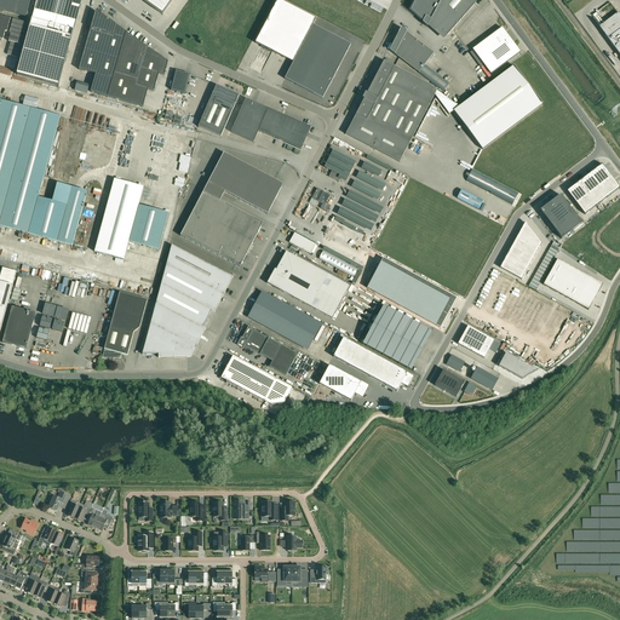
[(0,0),(0,10),(26,17),(30,0),(0,0)]
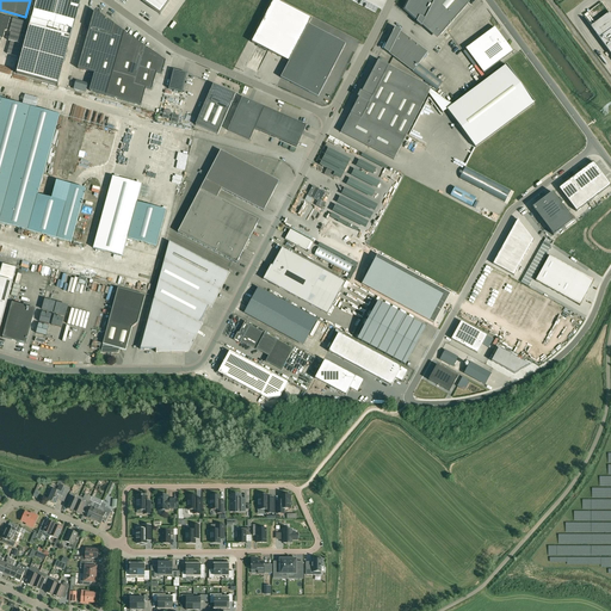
[(36,0),(31,19),(17,74),(59,85),(73,30),(79,7),(81,1),(78,0),(36,0)]
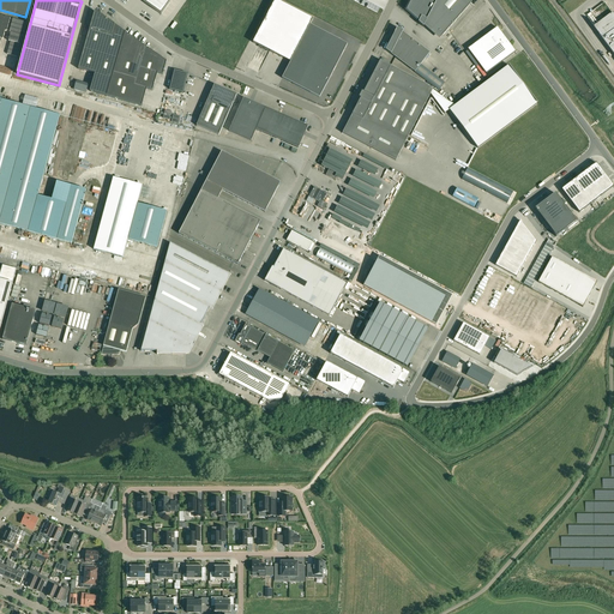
[(140,0),(162,14),(172,0),(140,0)]
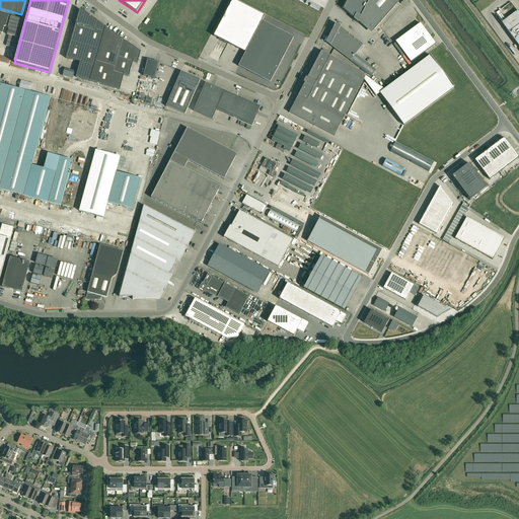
[(265,16),(232,0),(214,36),(245,53),(265,16)]
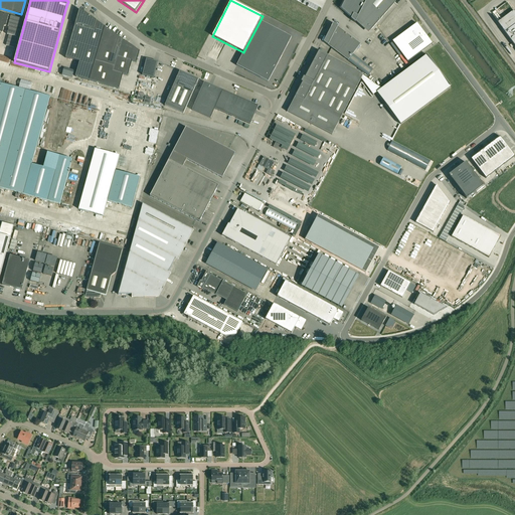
[(357,19),(370,30),(395,2),(393,0),(345,0),(341,8),(351,18),(351,19),(355,23),(357,19)]
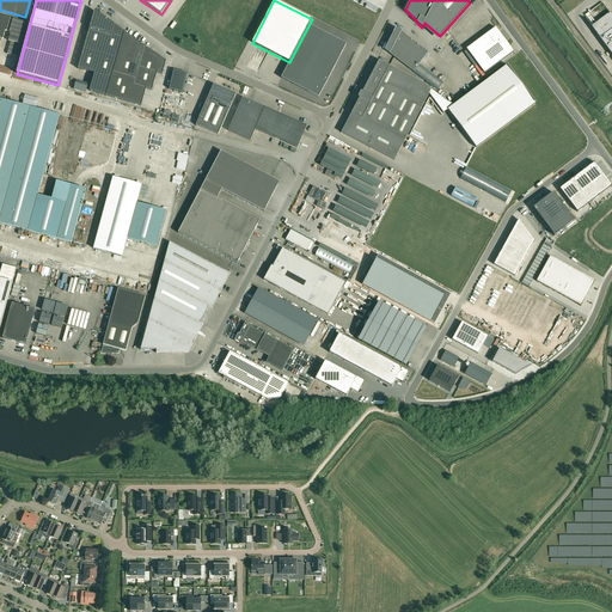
[(453,23),(457,26),(475,7),(471,4),(453,23)]
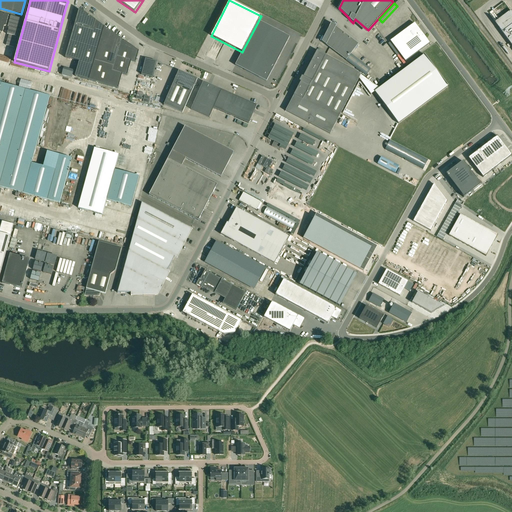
[(89,80),(104,27),(103,26),(94,24),(95,21),(79,9),(65,58),(79,62),(75,76),(89,80)]
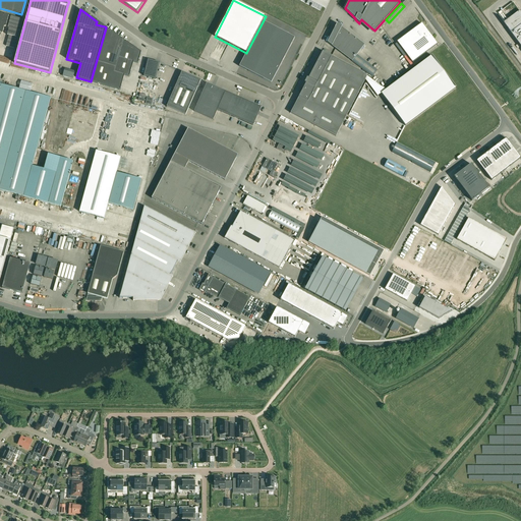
[(520,12),(519,10),(503,22),(511,33),(520,24),(520,12)]
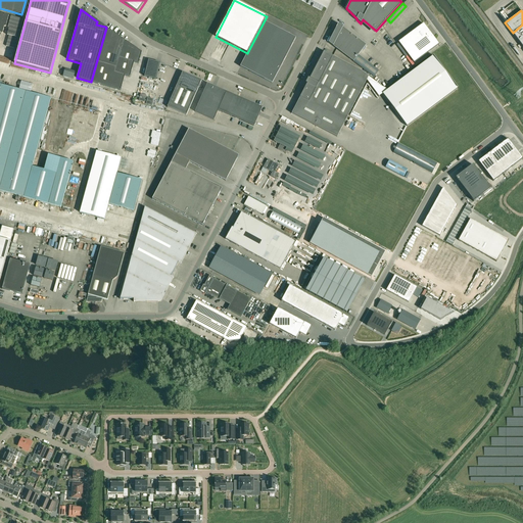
[(264,21),(240,66),(272,83),(296,38),(264,21)]
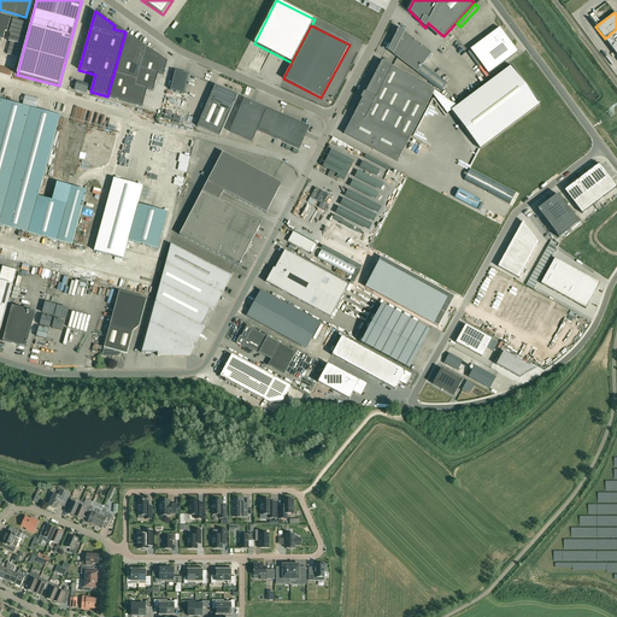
[(405,33),(405,31),(399,28),(388,51),(417,72),(432,53),(405,33)]
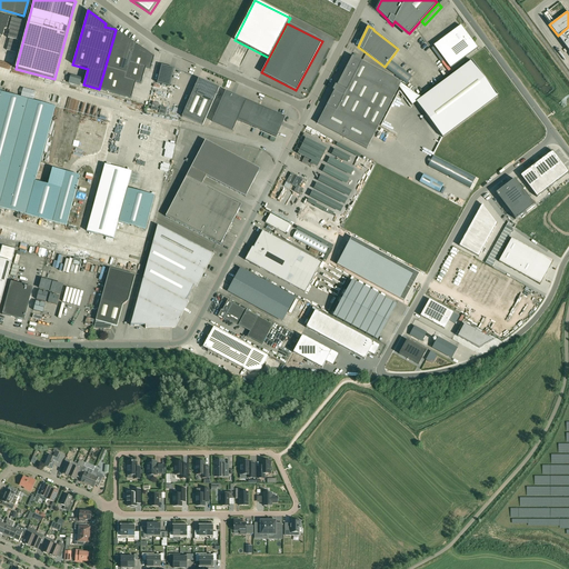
[(461,26),(433,46),(450,68),(478,48),(461,26)]
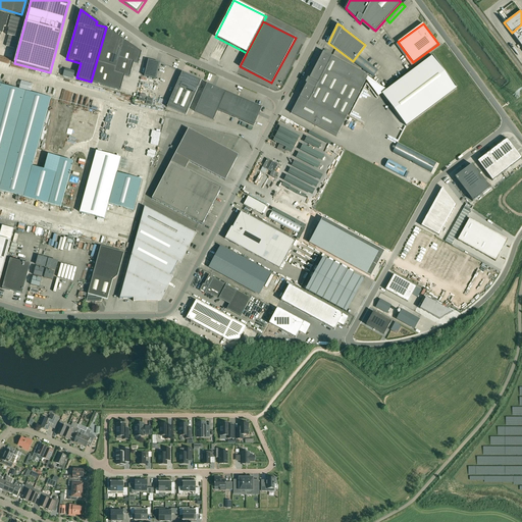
[(521,24),(512,33),(521,47),(521,24)]
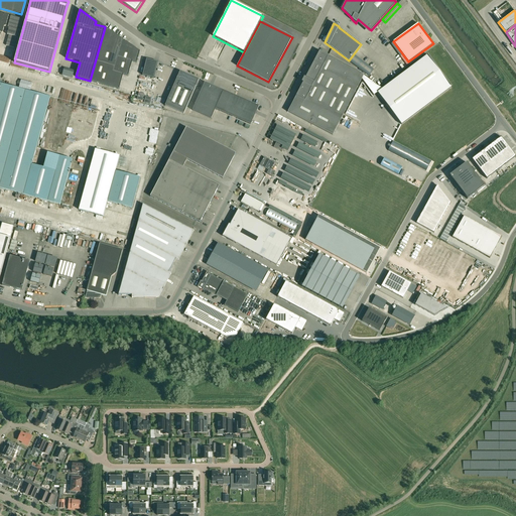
[(105,27),(90,81),(119,89),(123,75),(128,76),(132,61),(137,62),(140,51),(105,27)]
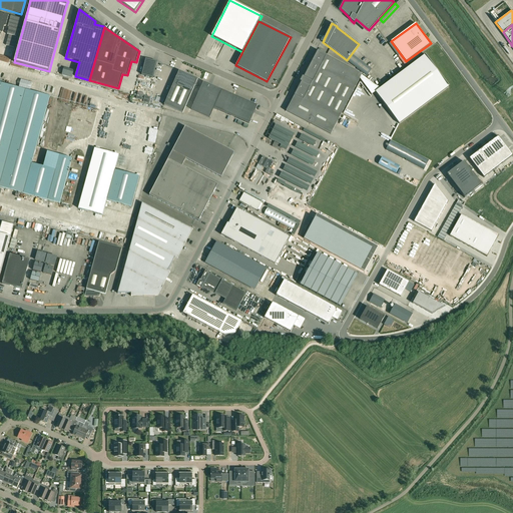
[(331,134),(362,74),(327,55),(318,50),(295,95),(287,111),(331,134)]
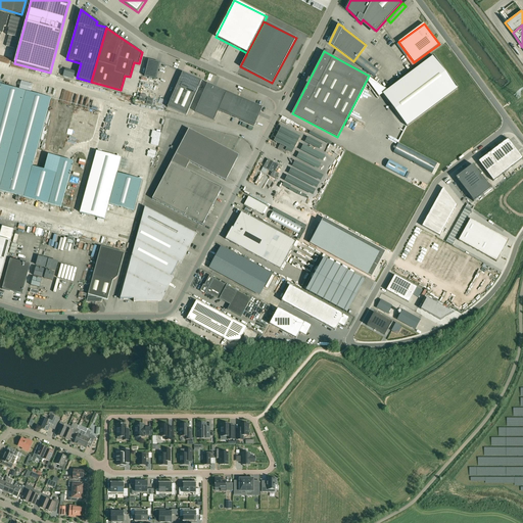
[(0,60),(10,63),(12,55),(0,52),(0,60)]
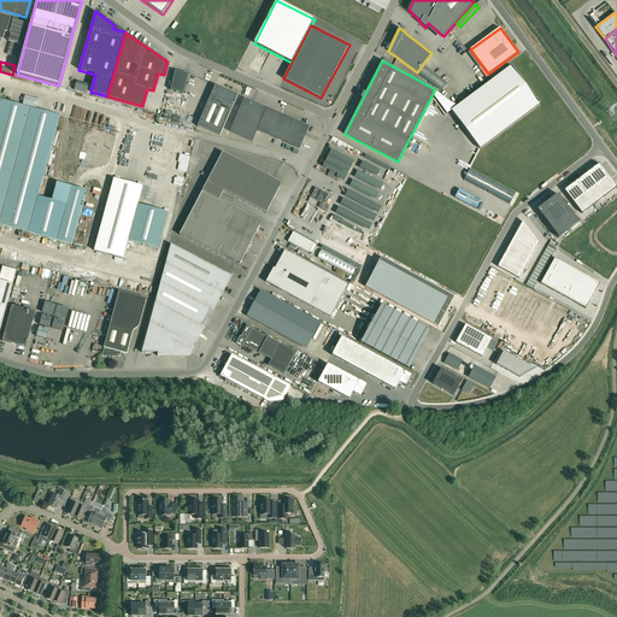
[(446,83),(425,66),(419,74),(441,90),(446,83)]
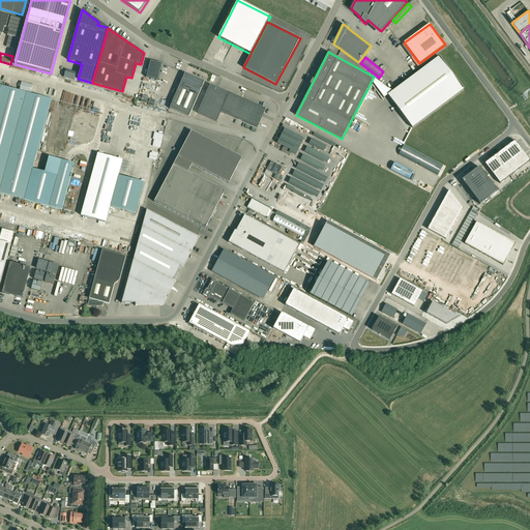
[(387,95),(412,128),(464,90),(439,57),(393,91),(387,95)]
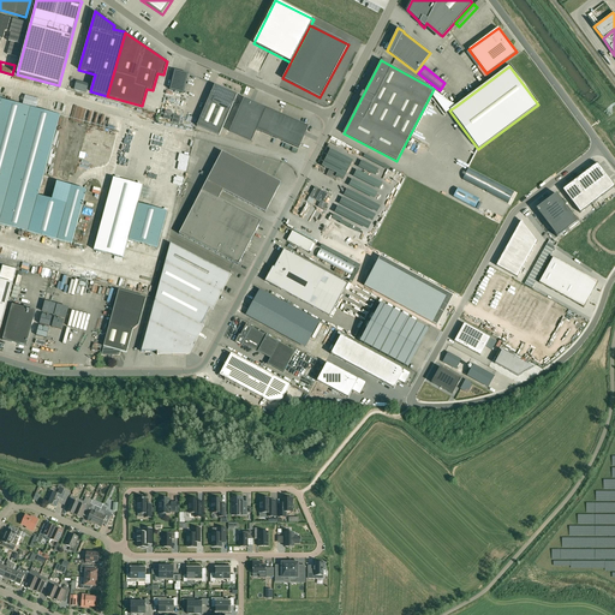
[(189,73),(174,71),(169,90),(184,93),(189,73)]
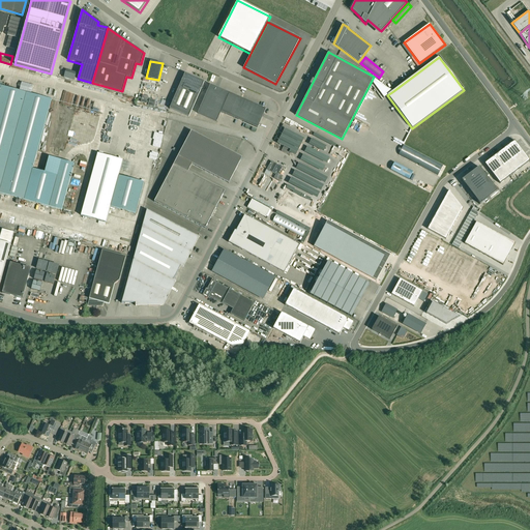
[(204,82),(185,74),(170,109),(188,117),(204,82)]
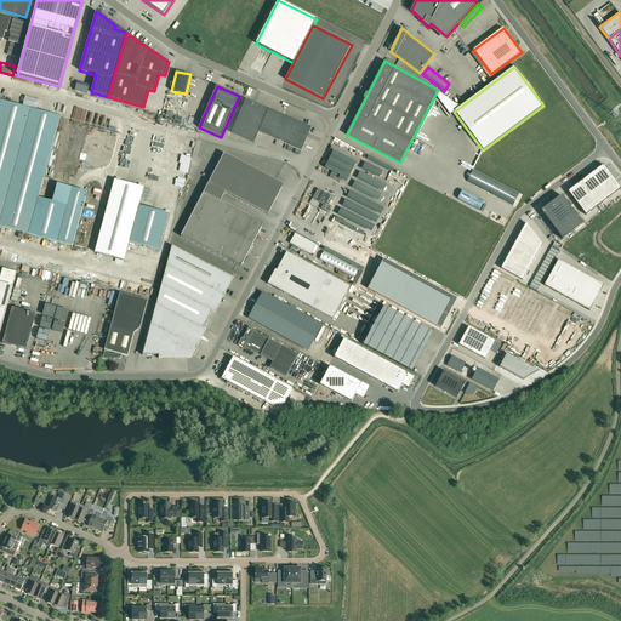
[(0,226),(73,246),(87,192),(58,184),(52,201),(39,198),(61,117),(0,100),(0,226)]
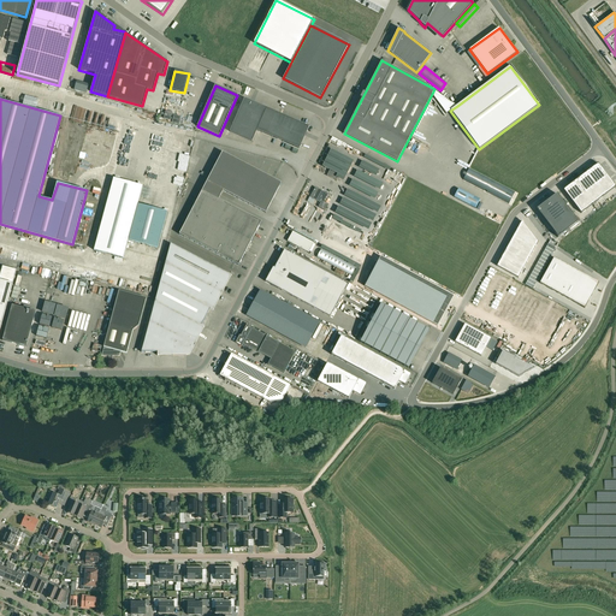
[(256,130),(266,108),(244,99),(230,131),(252,141),(256,130)]
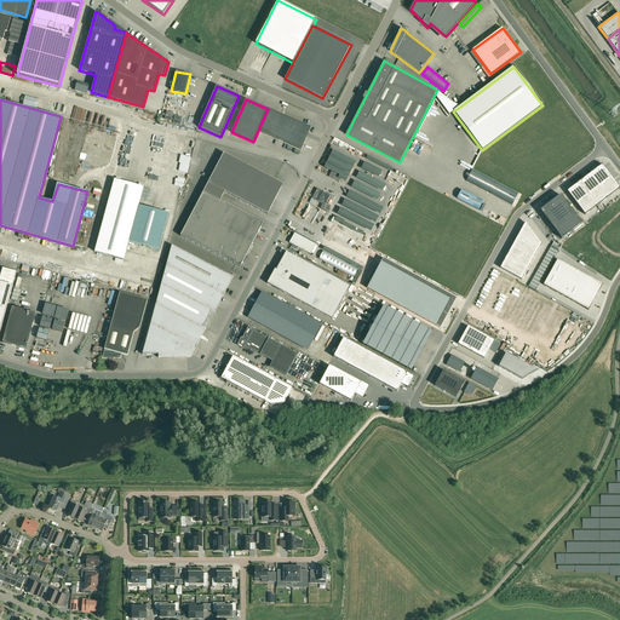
[(258,131),(302,150),(311,127),(268,109),(258,131)]
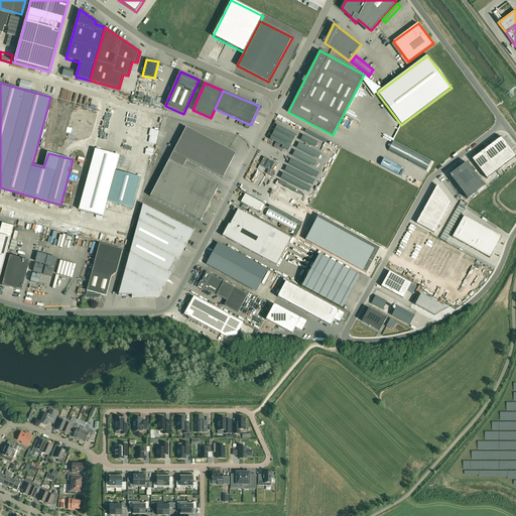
[(186,159),(223,178),(236,153),(186,128),(171,156),(184,163),(186,159)]
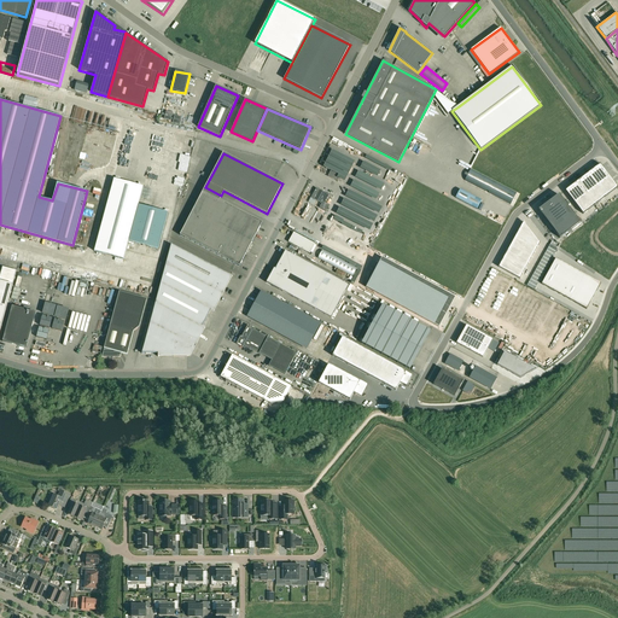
[(594,169),(588,174),(606,197),(617,188),(604,170),(605,170),(600,163),(594,168),(594,169)]
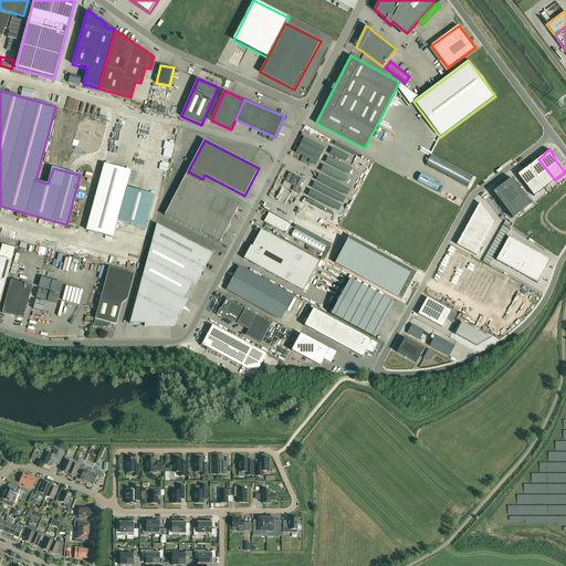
[(533,163),(527,166),(545,188),(555,180),(538,159),(533,163)]
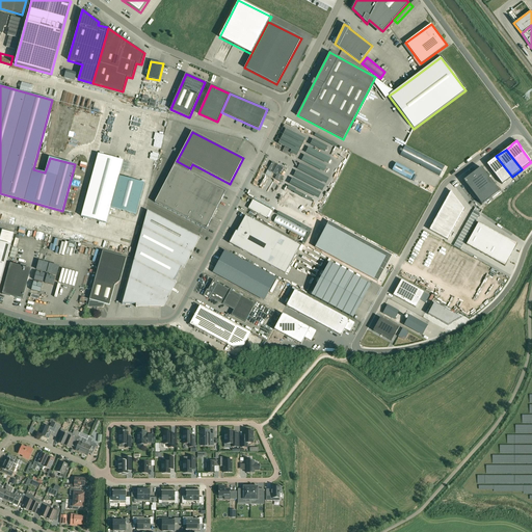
[(81,216),(107,223),(111,208),(120,177),(124,161),(98,154),(81,216)]
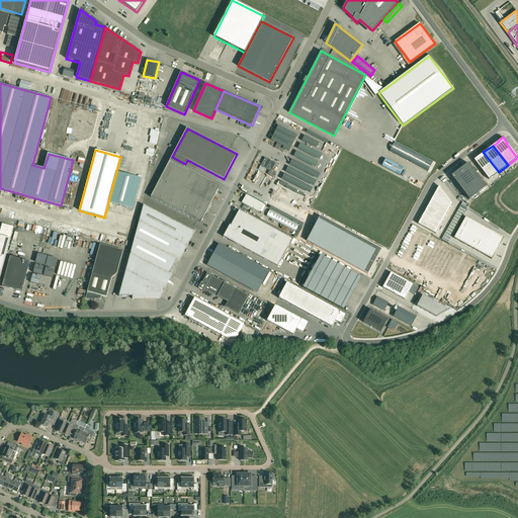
[(479,156),(473,160),(489,180),(499,172),(483,152),(479,156)]
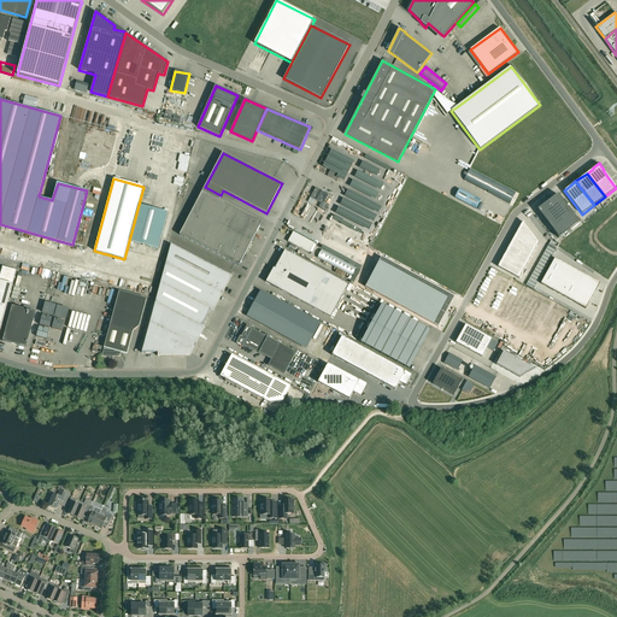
[(180,235),(239,266),(260,225),(258,221),(218,200),(221,195),(205,187),(180,235)]
